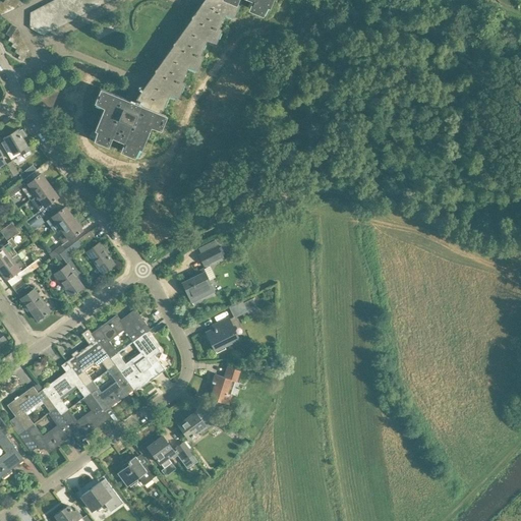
[(8,0),(4,0),(2,3),(10,7),(10,8),(12,10),(15,5),(16,5),(8,0)]
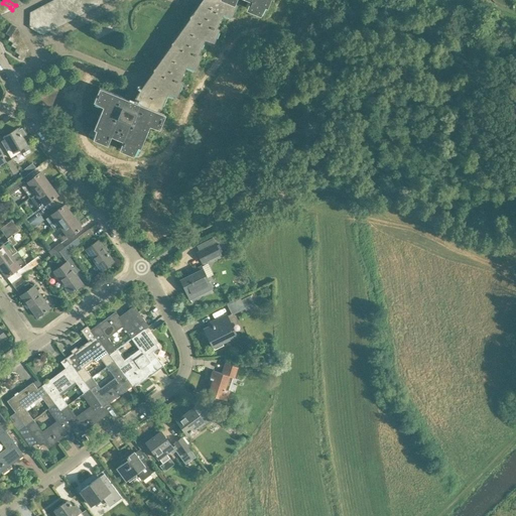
[(83,0),(77,3),(87,9),(89,11),(92,6),(93,6),(83,0)]
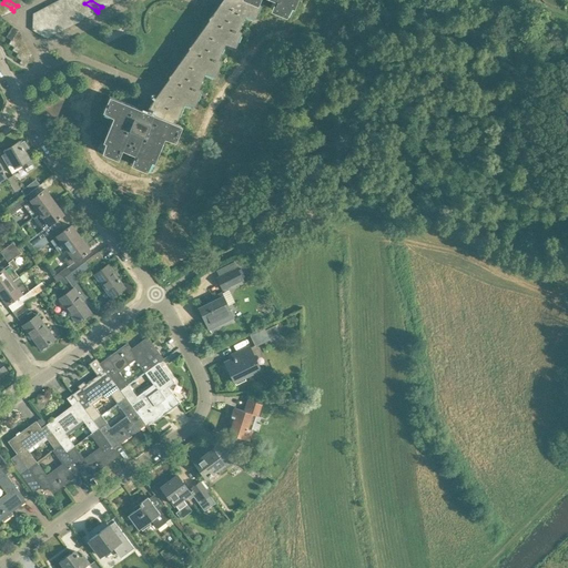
[(102,0),(91,0),(102,7),(101,7),(104,9),(108,3),(109,3),(102,0)]
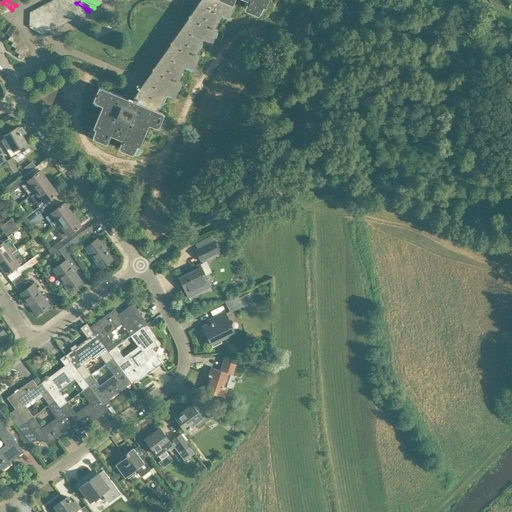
[(198,0),(190,15),(189,18),(172,41),(171,44),(154,68),(153,70),(136,94),(133,101),(99,87),(94,97),(104,101),(94,126),(99,129),(95,138),(106,142),(109,133),(122,138),(119,147),(129,152),(133,142),(139,145),(148,123),(151,125),(153,121),(158,123),(162,113),(155,110),(157,106),(159,107),(167,88),(177,92),(181,81),(178,80),(186,62),(195,65),(199,55),(196,54),(204,35),(213,39),(217,28),(214,27),(222,9),(231,13),(236,0),(246,0),(244,6),(255,11),(258,2),(263,4),(264,0),(198,0)]
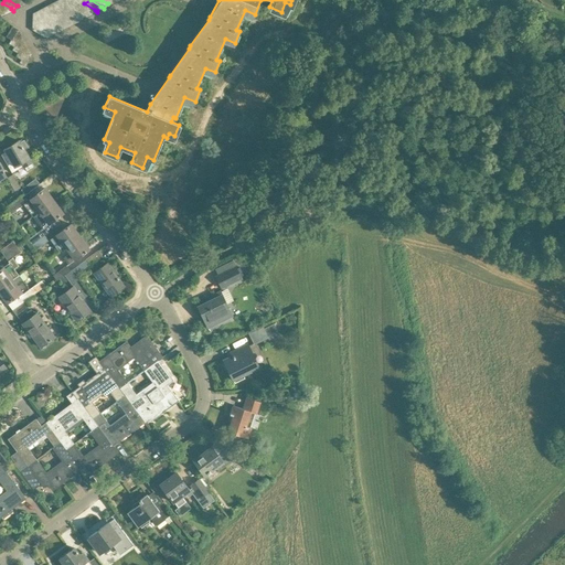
[(0,1),(0,9),(4,12),(8,14),(11,9),(11,8),(2,3),(0,1)]
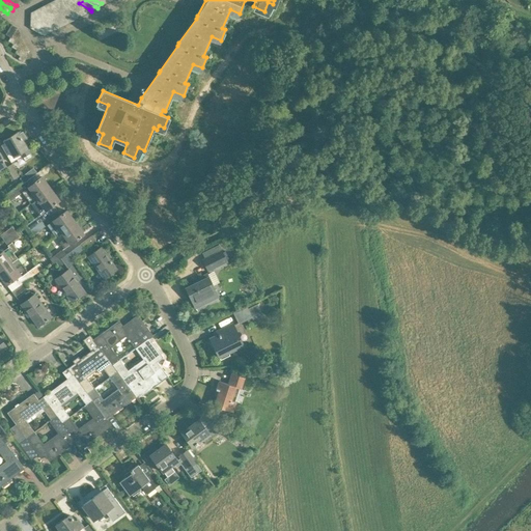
[(79,3),(74,6),(83,12),(86,15),(89,9),(79,3)]
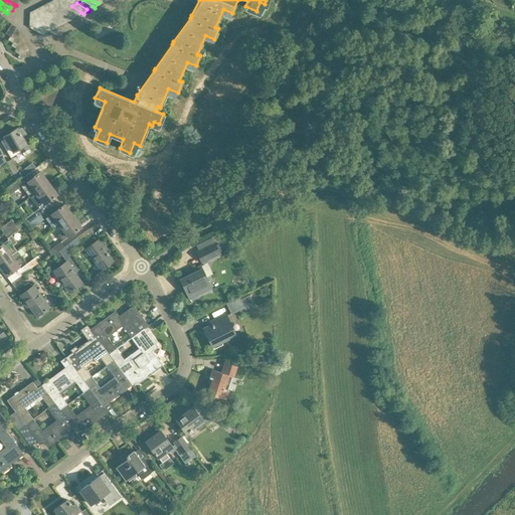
[(71,6),(65,9),(74,15),(77,17),(80,12),(71,6)]
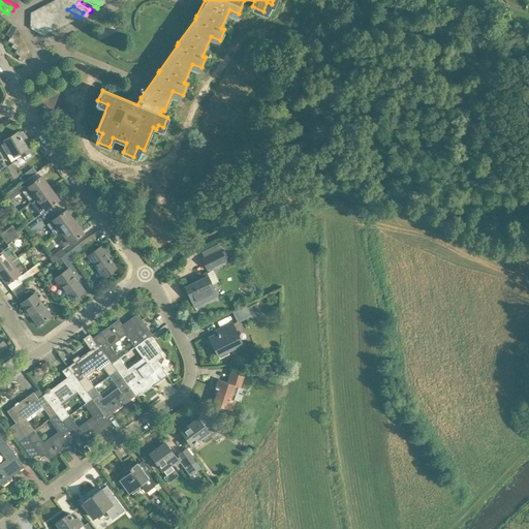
[(73,21),(76,16),(67,9),(61,12),(70,19),(73,21)]
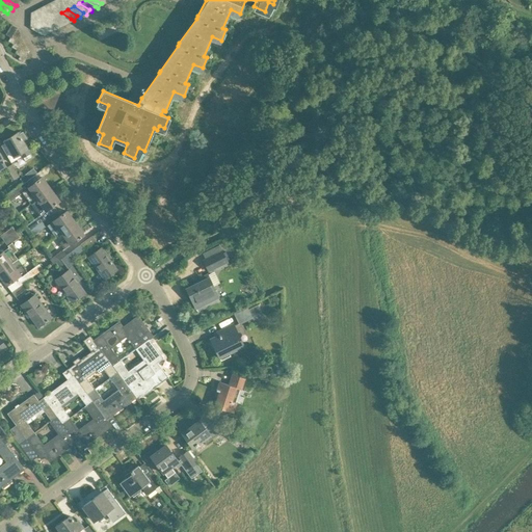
[(71,19),(61,12),(55,16),(64,22),(68,24),(71,19)]
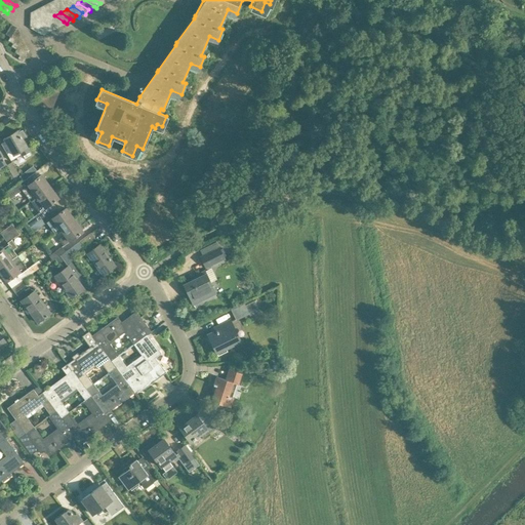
[(54,15),(48,18),(57,25),(61,27),(64,22),(54,15)]
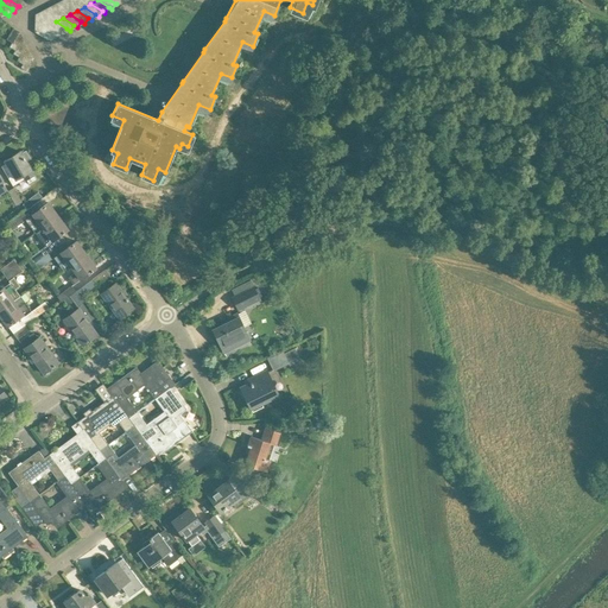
[(63,35),(67,29),(56,21),(49,25),(61,32),(59,32),(63,35)]
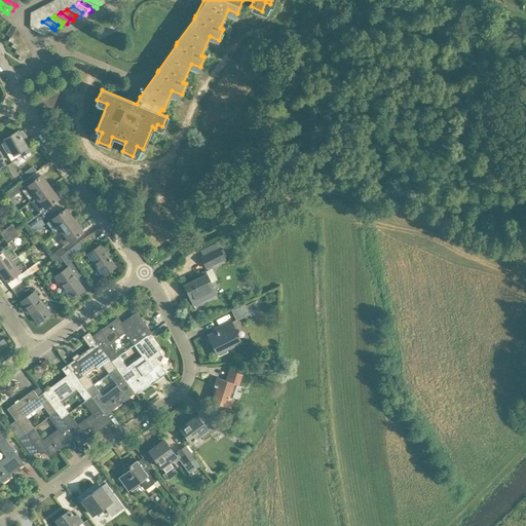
[(42,22),(36,25),(46,31),(48,33),(51,28),(52,28),(42,22)]
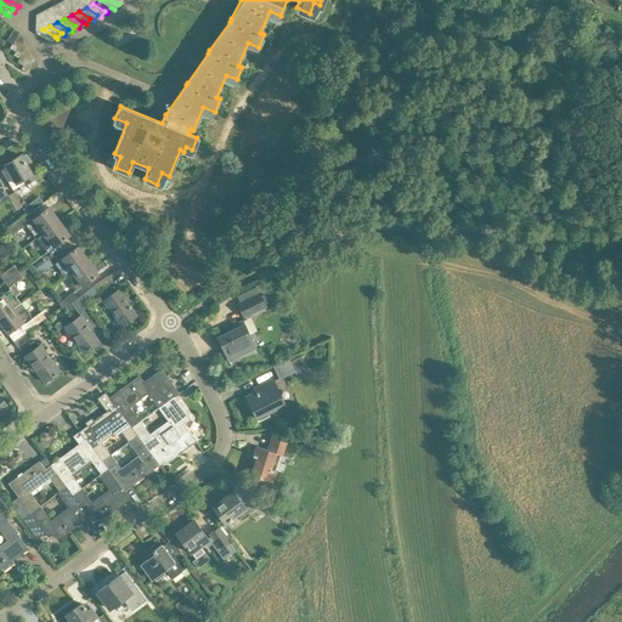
[(20,33),(13,29),(6,40),(13,44),(13,45),(17,35),(17,37),(20,33)]
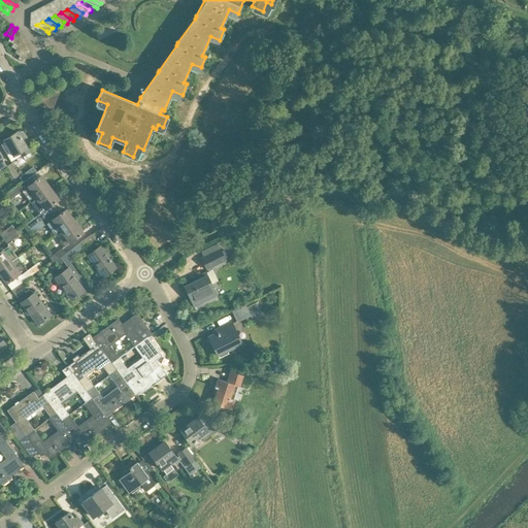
[(36,25),(30,28),(43,36),(46,31),(36,25)]
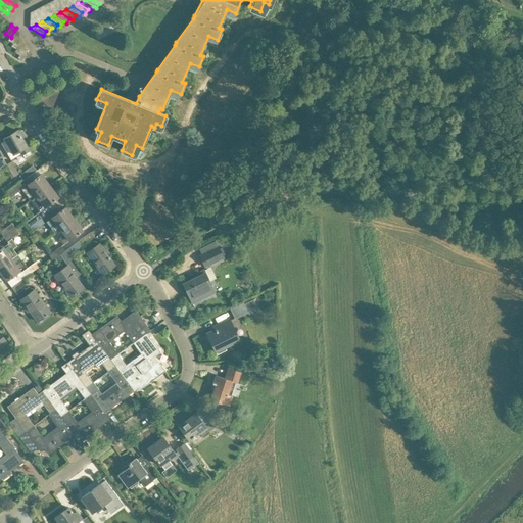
[(11,38),(11,37),(9,40),(14,43),(15,43),(18,36),(18,37),(20,34),(14,31),(14,30),(11,38)]
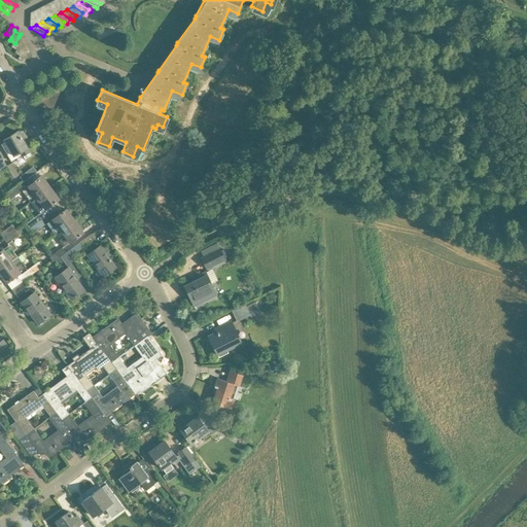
[(15,43),(14,43),(13,46),(18,49),(19,49),(22,42),(24,39),(19,37),(19,36),(15,43)]
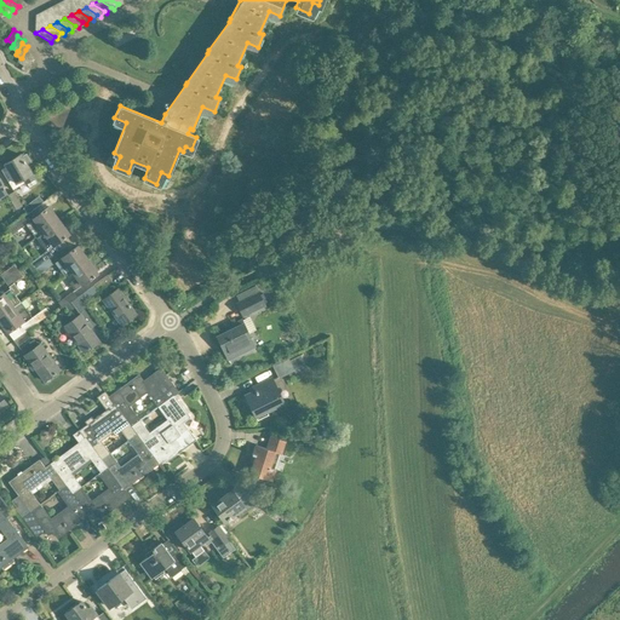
[(22,58),(21,58),(19,62),(26,65),(29,57),(32,53),(26,50),(22,58)]
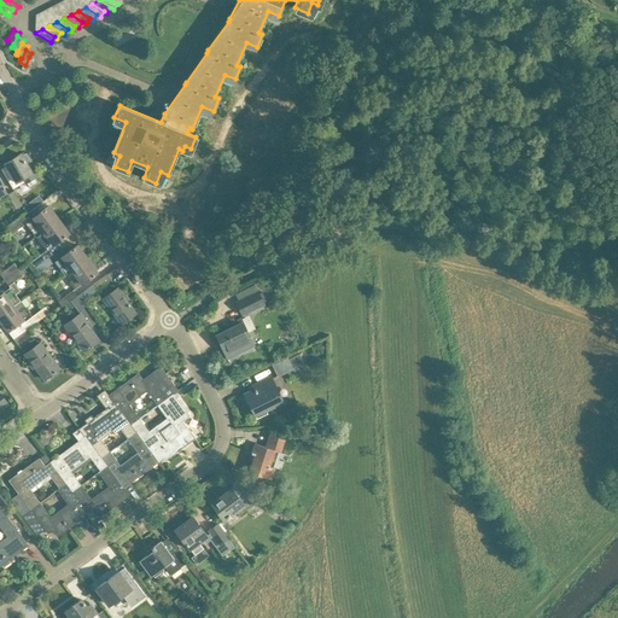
[(25,65),(23,69),(28,73),(35,60),(29,57),(25,65)]
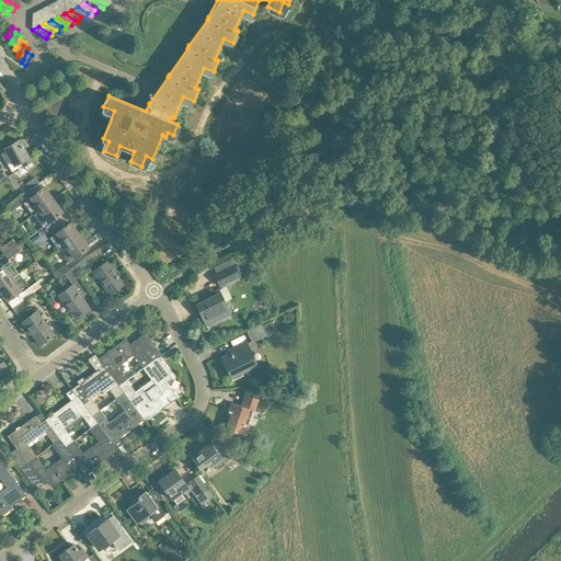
[(6,150),(1,153),(12,171),(23,164),(26,170),(34,165),(24,149),(29,146),(24,138),(20,141),(19,139),(18,140),(19,141),(6,149),(4,148),(6,150)]
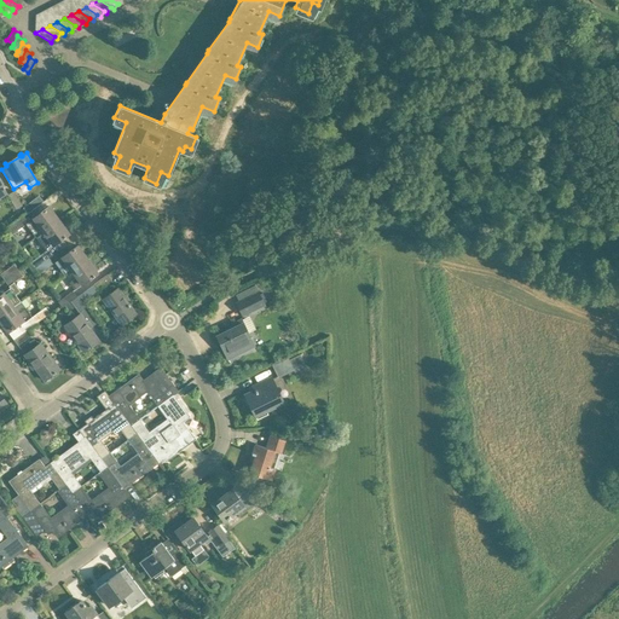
[(16,209),(23,206),(15,191),(7,195),(16,209)]
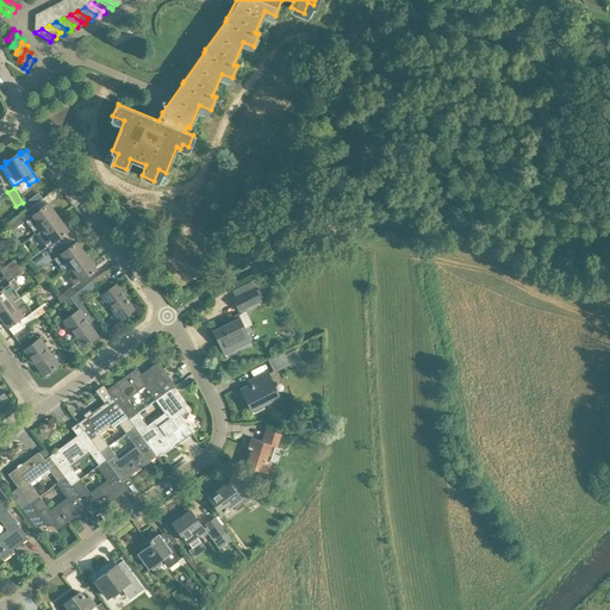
[(47,197),(43,191),(23,205),(26,211),(47,197)]
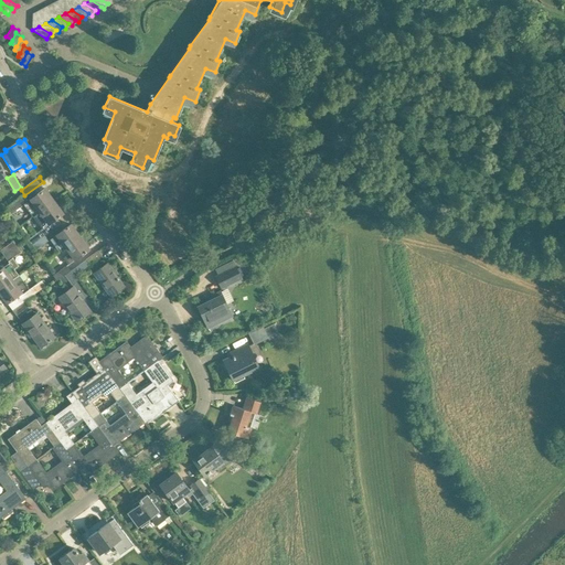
[(20,208),(24,204),(33,216),(54,201),(44,189),(34,196),(30,191),(16,202),(20,208)]
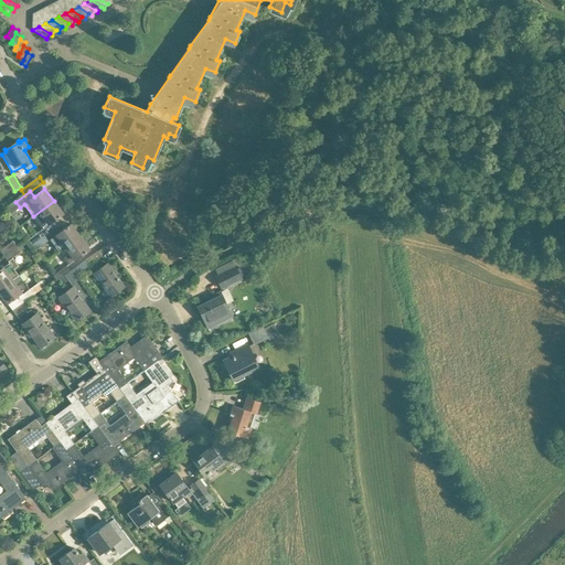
[(54,201),(33,216),(42,228),(63,213),(54,201)]
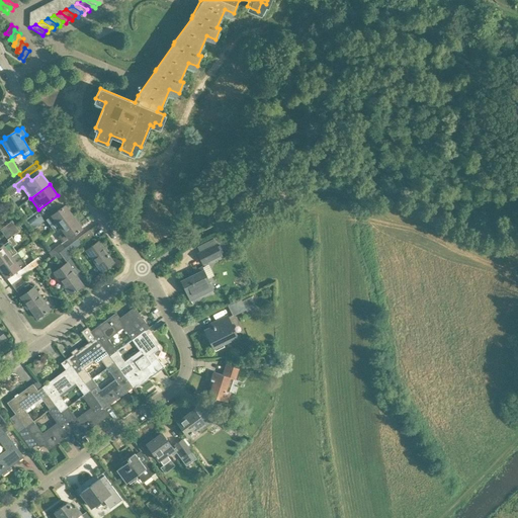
[(46,220),(51,226),(55,231),(60,227),(73,217),(65,205),(46,220)]
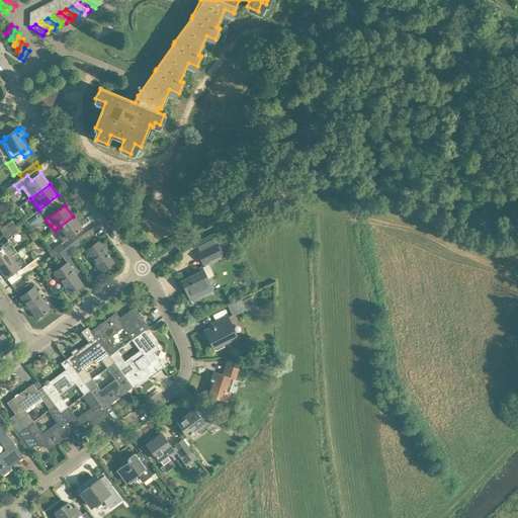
[(36,210),(25,220),(29,225),(40,217),(36,210)]
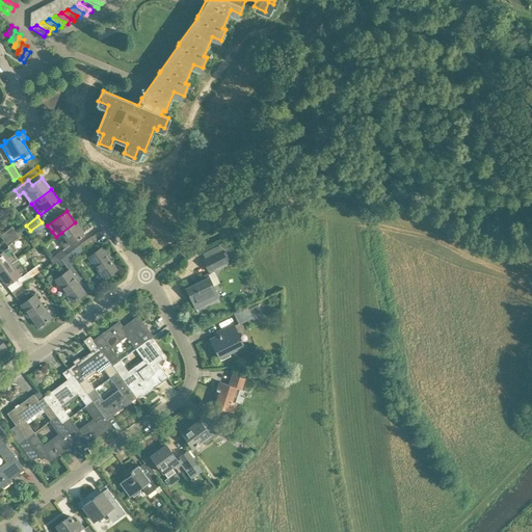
[(42,222),(30,231),(33,236),(46,227),(42,222)]
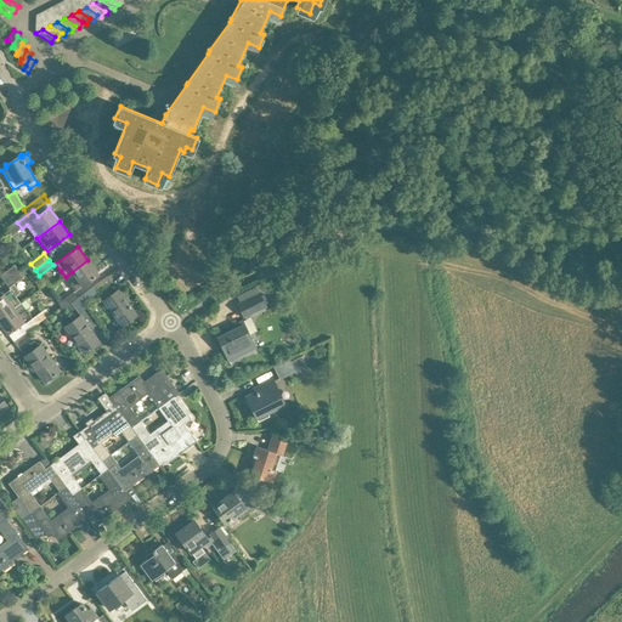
[(88,260),(72,272),(77,280),(71,284),(75,290),(99,275),(88,260)]
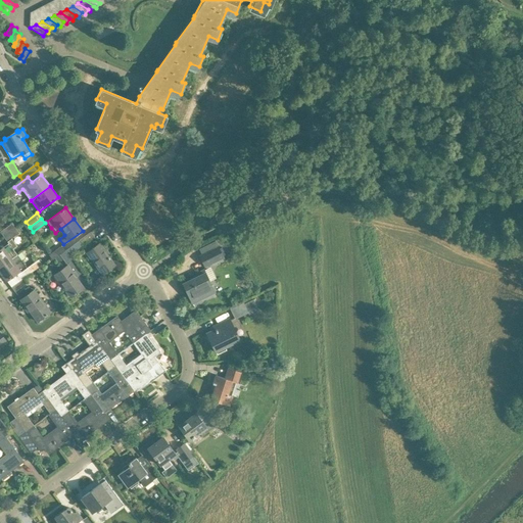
[(0,232),(4,237),(15,229),(11,224),(0,232)]
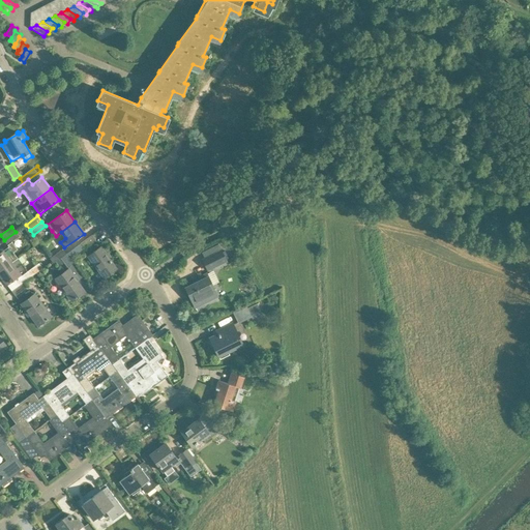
[(0,253),(0,271),(18,259),(13,252),(17,248),(11,242),(19,236),(16,232),(4,240),(7,245),(8,246),(0,253)]
